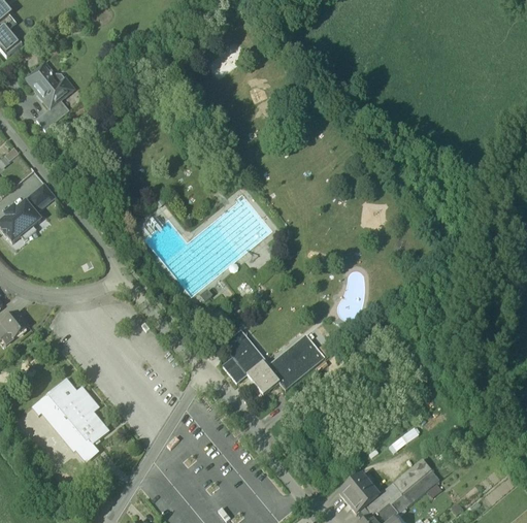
[(20,41),(5,24),(0,28),(0,22),(10,13),(12,11),(3,0),(0,0),(0,42),(2,44),(7,52),(20,41)]
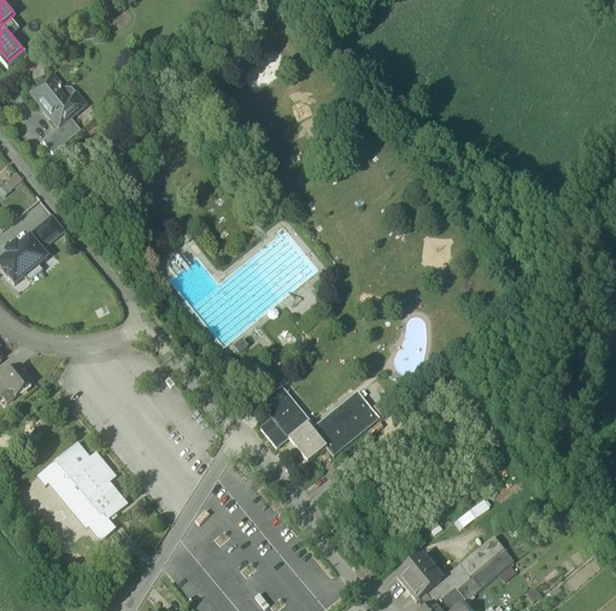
[(12,16),(0,25),(0,33),(6,28),(23,48),(9,60),(3,52),(0,54),(9,64),(28,48),(9,25),(11,23),(16,21),(12,16)]
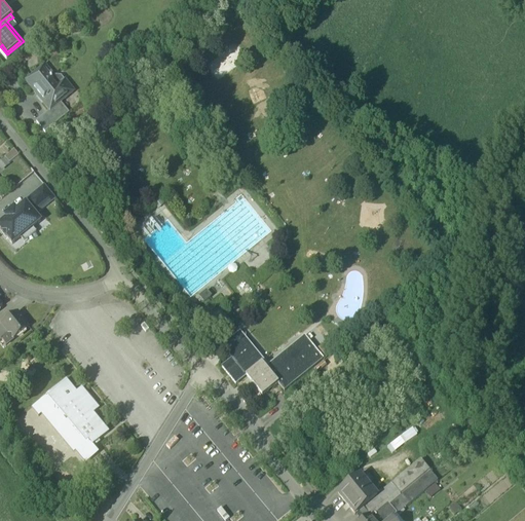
[(53,71),(45,62),(28,76),(44,96),(43,97),(51,106),(62,98),(74,86),(66,77),(65,77),(66,78),(62,81),(58,76),(53,76),(53,74),(54,74),(54,72),(53,72),(53,71)]
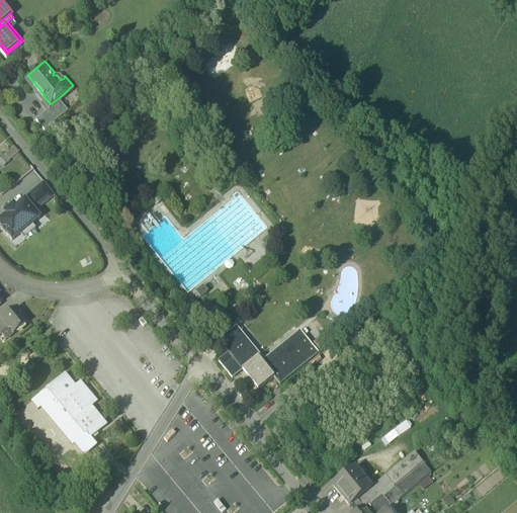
[(51,104),(36,115),(46,126),(69,106),(61,96),(51,104)]
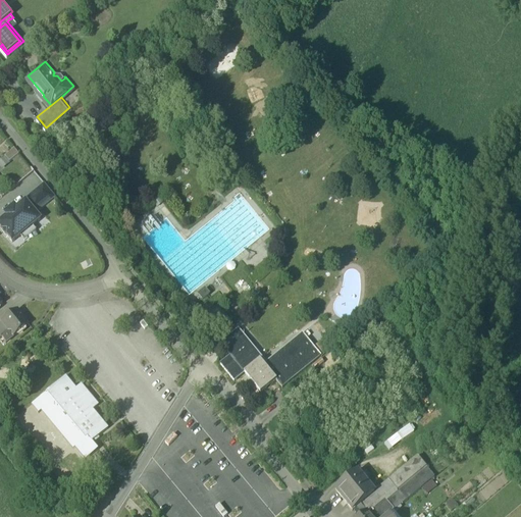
[(14,144),(5,151),(10,157),(19,149),(14,144)]
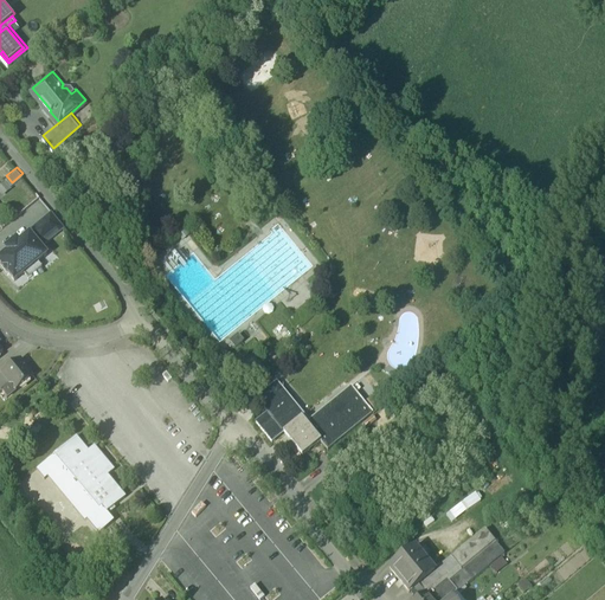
[(51,211),(31,227),(43,242),(63,225),(51,211)]
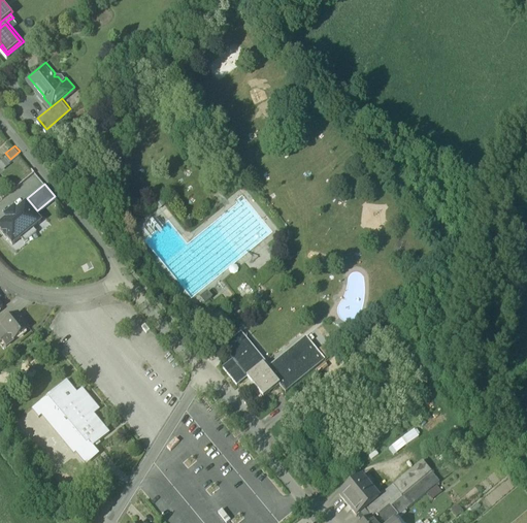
[(37,210),(27,198),(19,205),(17,203),(5,213),(7,216),(0,221),(0,226),(12,242),(44,218),(37,210)]
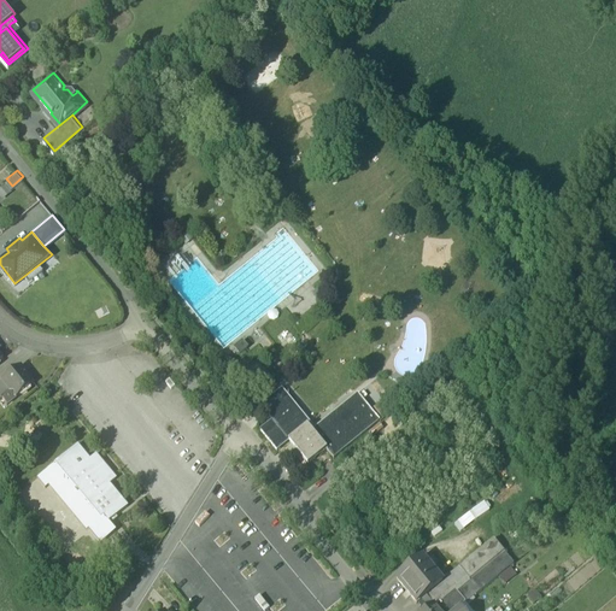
[(250,340),(245,334),(235,342),(241,348),(250,340)]
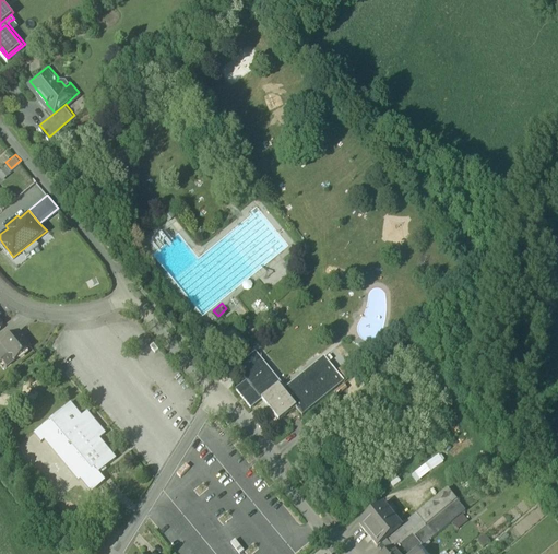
[(32,344),(20,329),(3,342),(11,351),(2,357),(8,364),(15,357),(16,357),(32,344)]
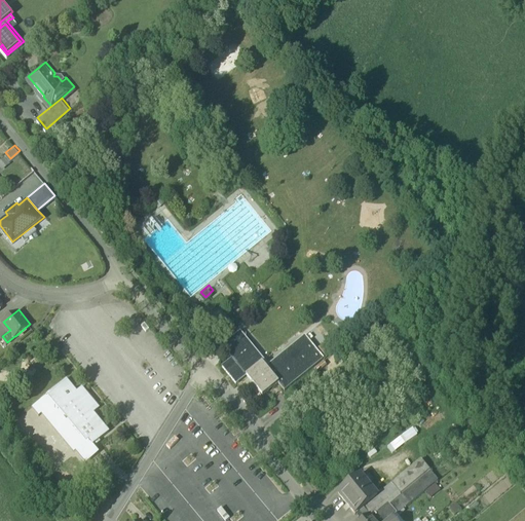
[(249,336),(244,330),(224,345),(232,355),(246,371),(262,359),(247,338),(249,336)]
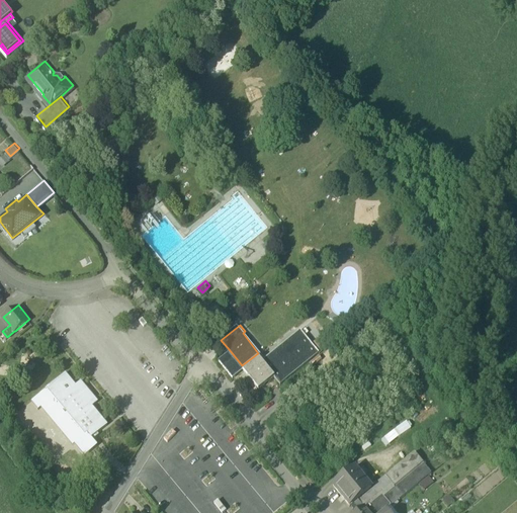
[(302,329),(263,360),(274,373),(274,374),(279,380),(319,349),(302,329)]
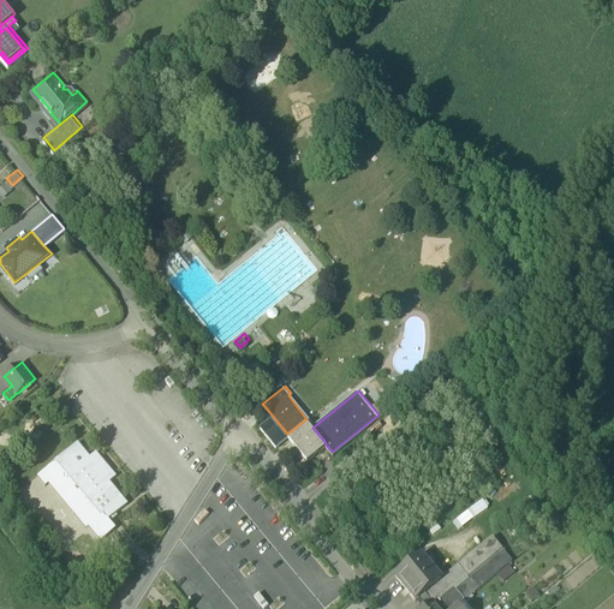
[(287,434),(272,415),(260,424),(276,445),(288,435),(287,434)]
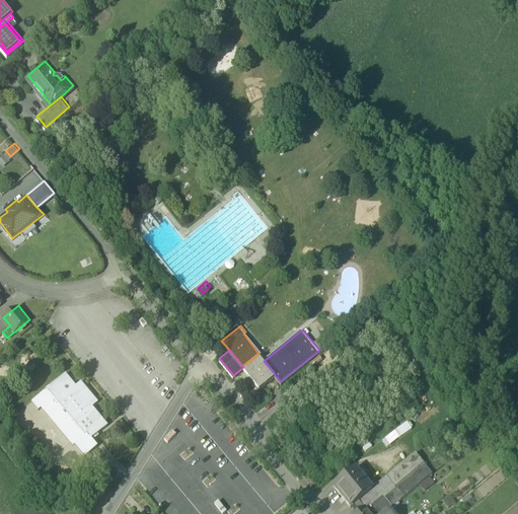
[(259,354),(242,366),(243,367),(259,387),(275,375),(275,374),(264,361),(259,354)]
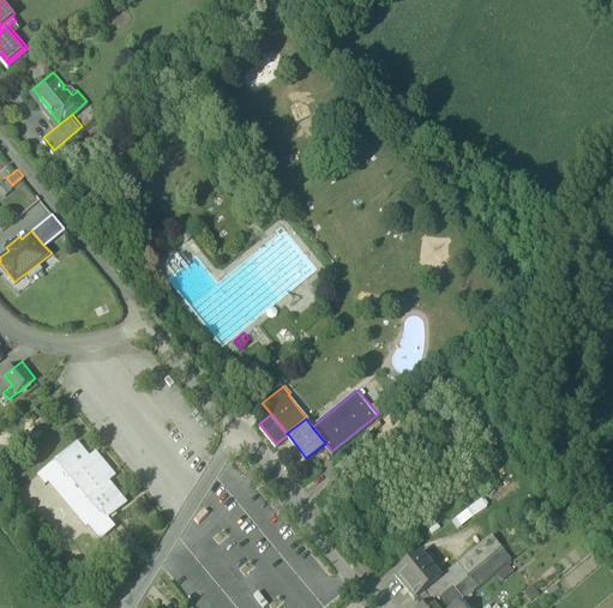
[(438,428),(434,422),(422,432),(427,438),(438,428)]
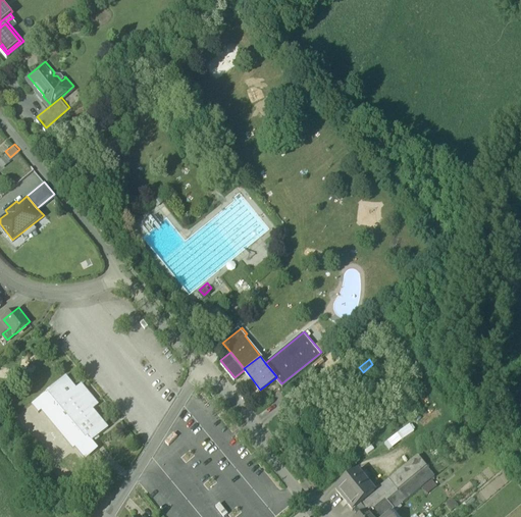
[(76,384),(66,372),(32,401),(39,409),(44,406),(63,429),(68,426),(80,440),(77,442),(87,454),(86,455),(86,456),(99,445),(93,437),(108,424),(93,406),(99,401),(82,380),(76,384)]
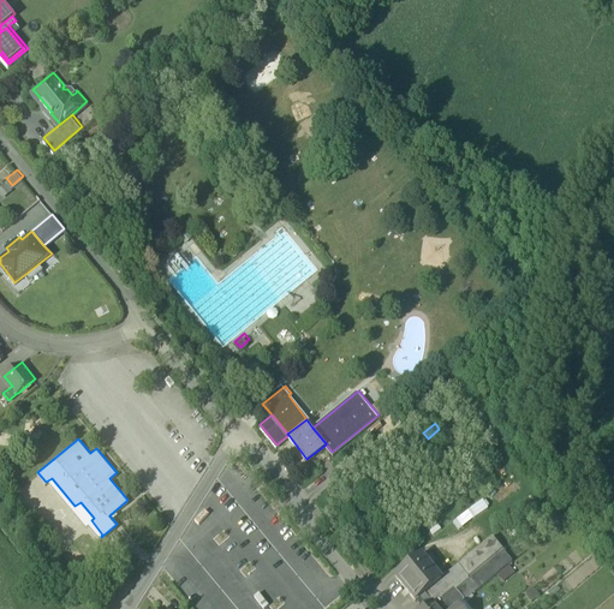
[(484,494),(454,517),(460,524),(490,501),(484,494)]
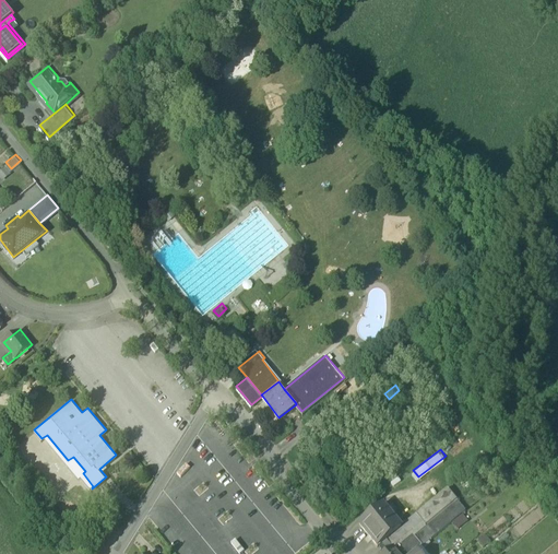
[(449,484),(417,510),(426,521),(458,495),(449,484)]
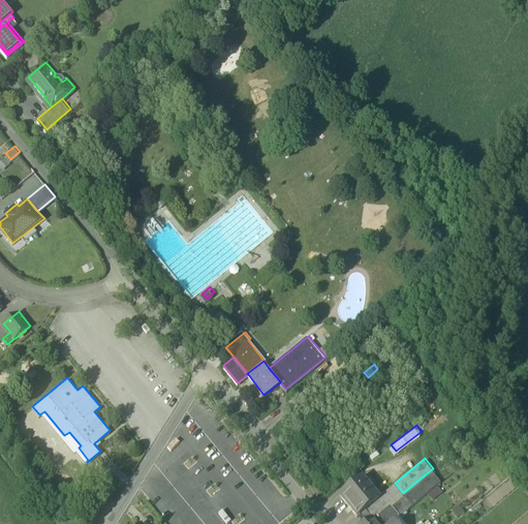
[(403,493),(393,502),(391,501),(389,502),(377,512),(386,523),(396,517),(399,514),(441,479),(433,468),(403,493)]
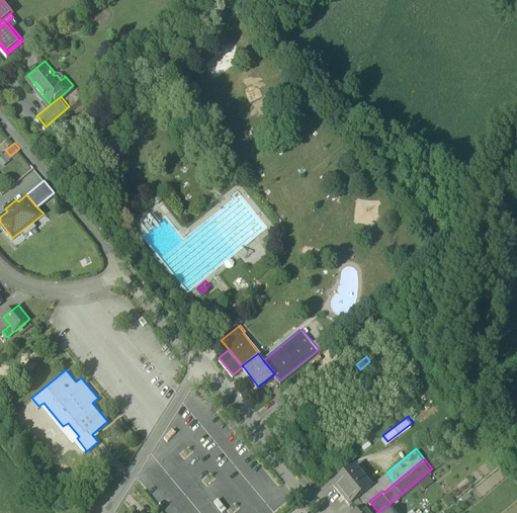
[(356,464),(334,483),(350,503),(372,485),(372,484),(356,464)]
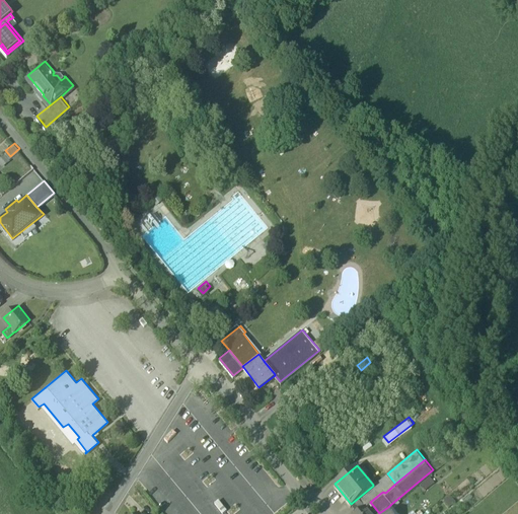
[(386,473),(374,484),(381,493),(383,492),(385,493),(395,484),(387,473),(386,473)]
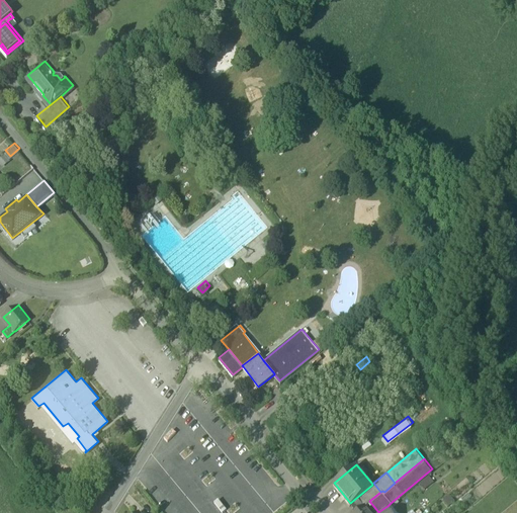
[(372,485),(350,503),(354,508),(362,502),(364,504),(364,505),(369,501),(380,492),(373,483),(372,484),(372,485)]
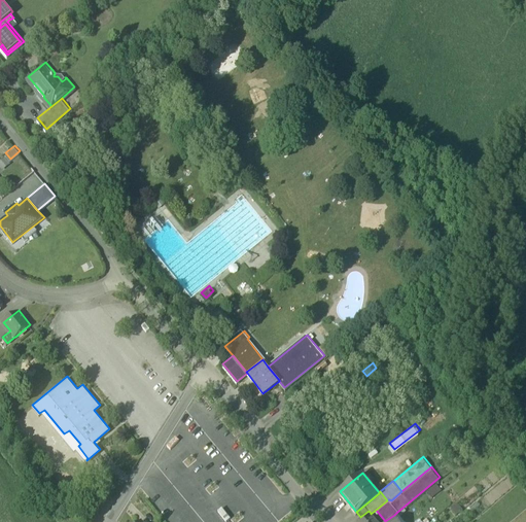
[(463,515),(467,510),(462,503),(457,509),(463,515)]
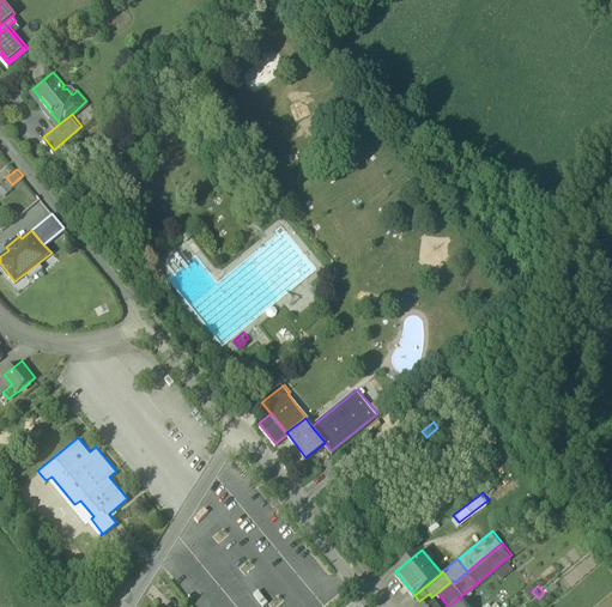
[(437,593),(431,598),(440,606),(447,606),(448,606),(437,593)]
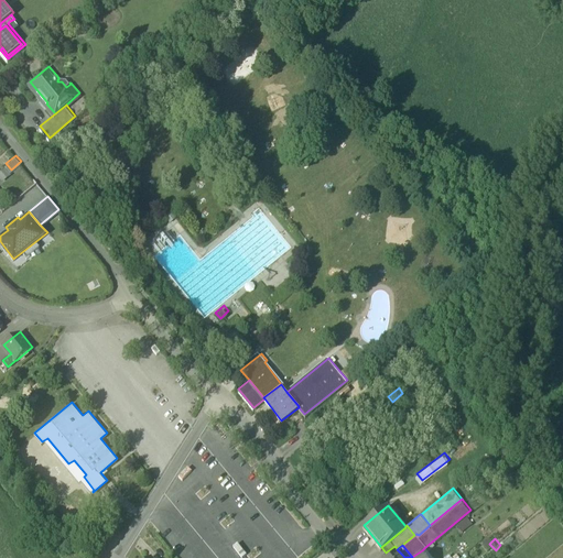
[(394,546),(386,553),(389,555),(397,548),(394,546)]
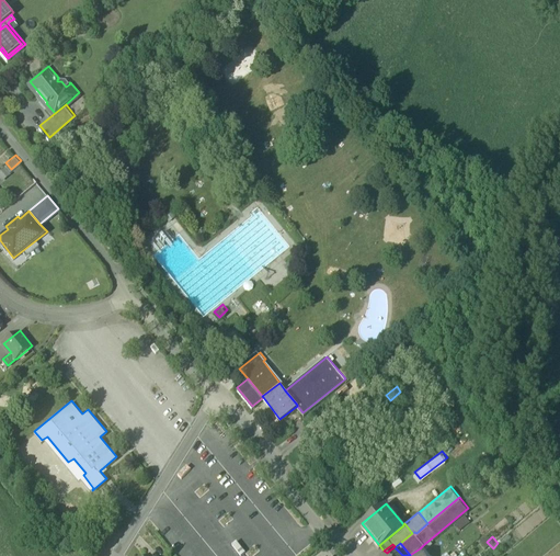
[(387,553),(383,555),(402,555),(395,547),(395,546),(387,553)]
